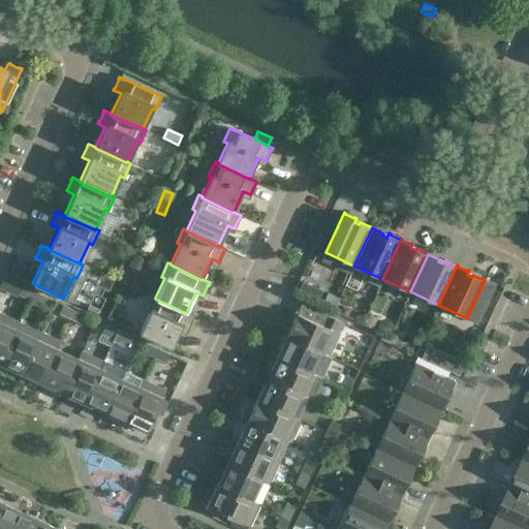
[(123,275),(120,282),(130,287),(133,280),(123,275)]
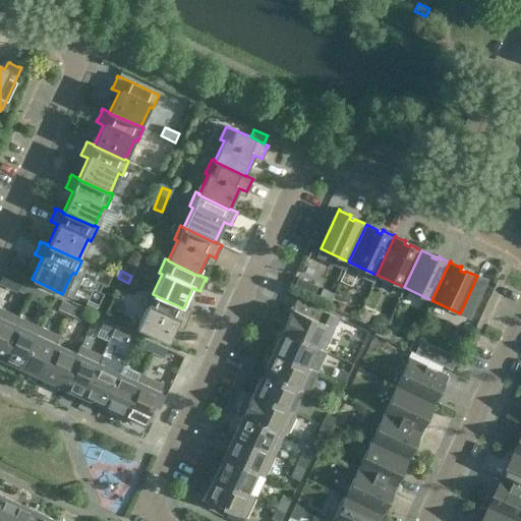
[(30,295),(34,287),(22,281),(18,290),(30,295)]
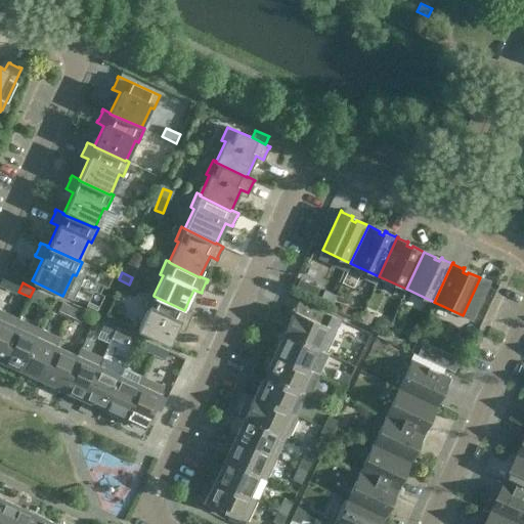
[(42,302),(46,294),(34,289),(30,297),(42,302)]
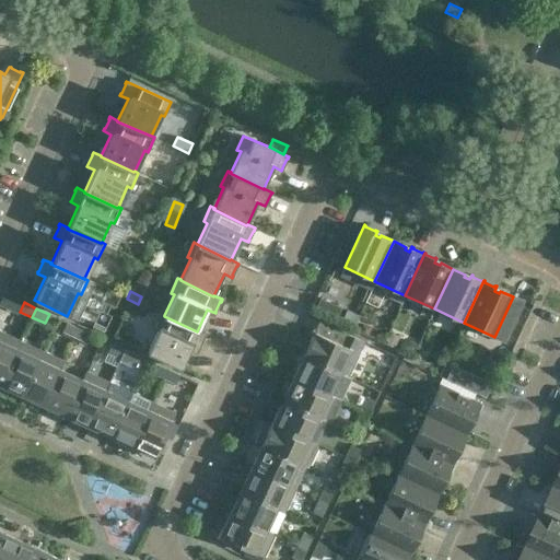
[(358,316),(346,311),(341,321),(353,327),(358,316)]
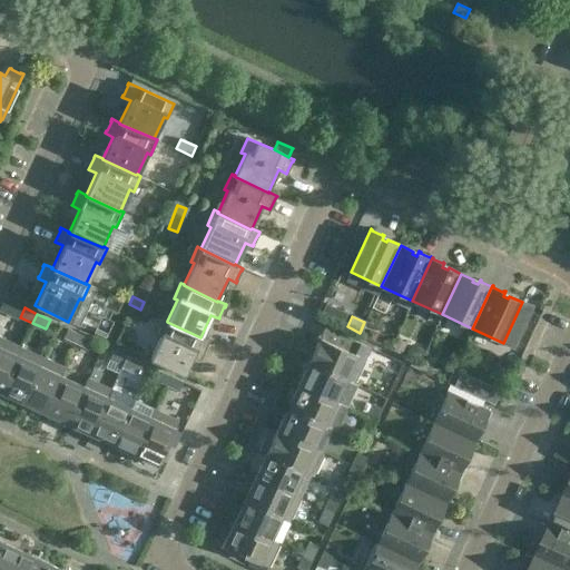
[(209,341),(200,337),(167,322),(167,321),(164,318),(156,334),(160,336),(149,359),(183,375),(194,351),(202,355),(203,353),(207,343),(208,343),(209,341)]
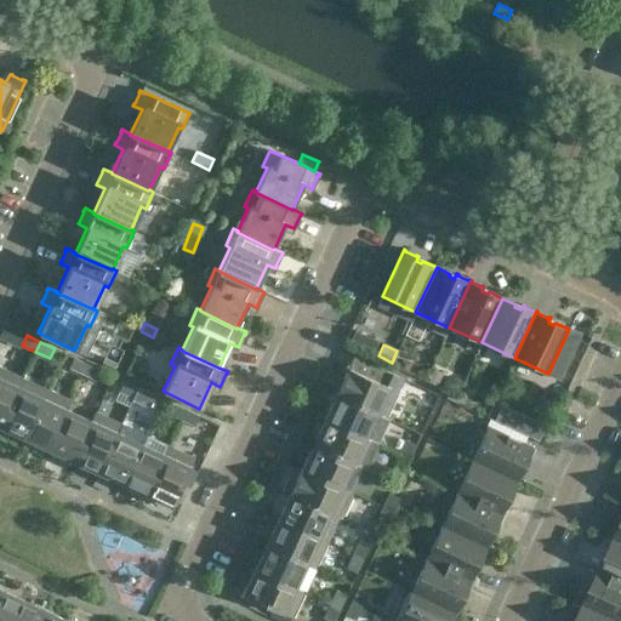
[(399,353),(394,364),(404,369),(409,358),(399,353)]
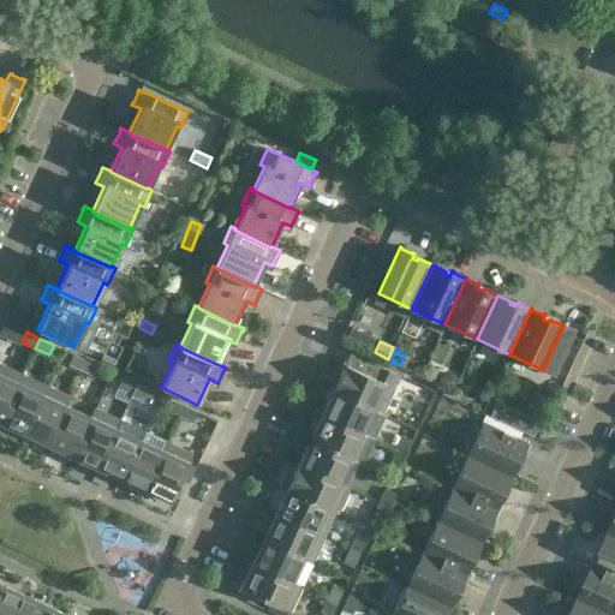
[(83,370),(87,360),(73,354),(69,364),(83,370)]
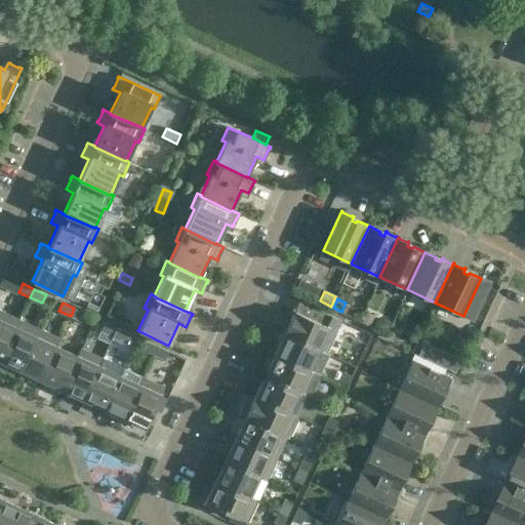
[(86,313),(74,308),(71,316),(82,322),(86,313)]
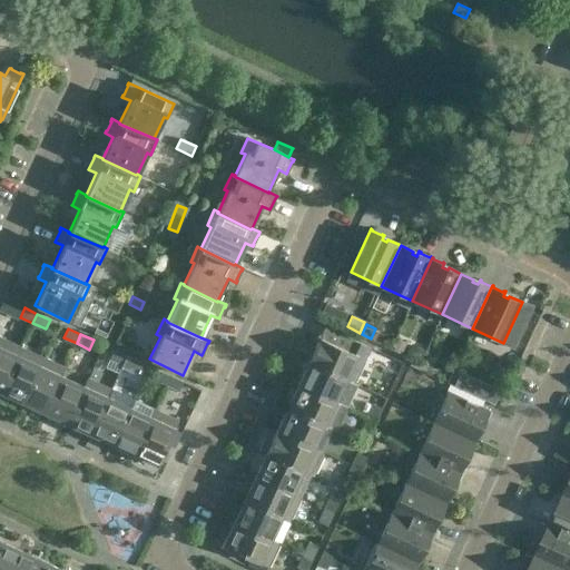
[(0,392),(20,347),(0,337),(0,392)]
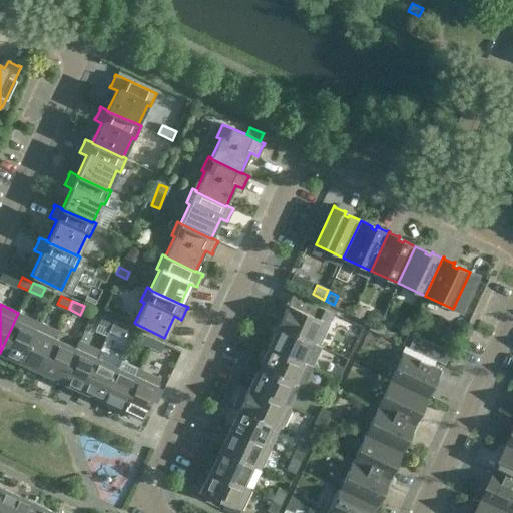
[(288,304),(278,326),(311,341),(311,342),(318,345),(333,313),(323,308),(319,319),(288,304)]
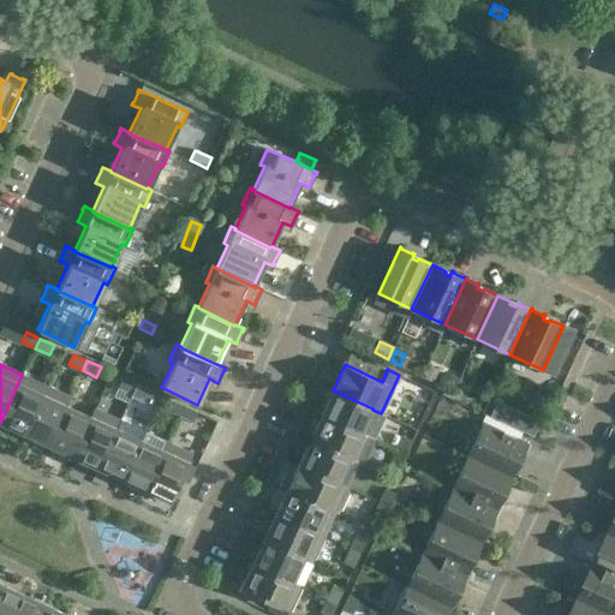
[(452,388),(458,378),(443,370),(437,381),(452,388)]
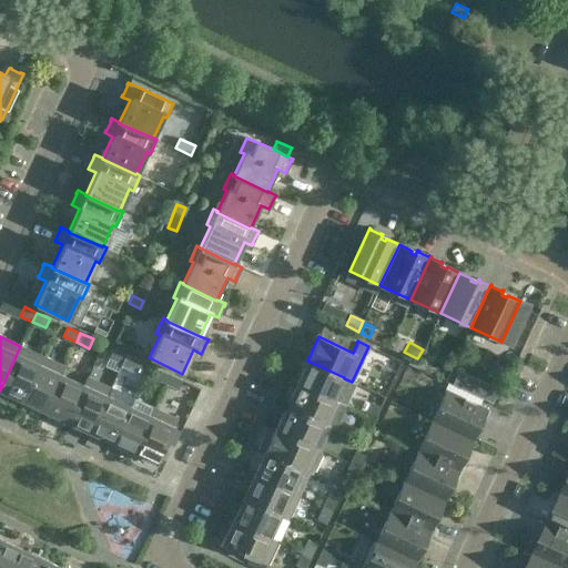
[(22,401),(42,356),(20,346),(0,391),(22,401)]
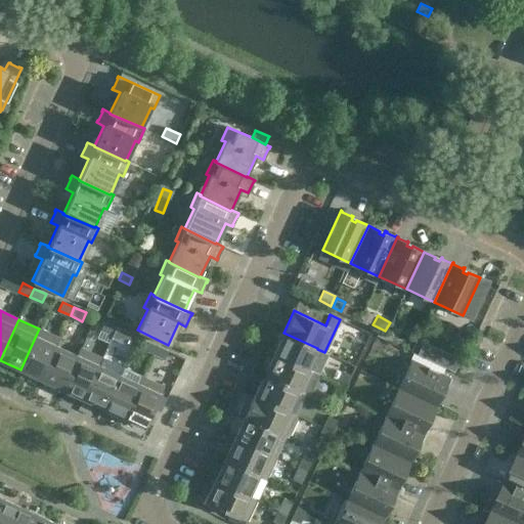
[(113,335),(116,326),(104,321),(100,330),(113,335)]
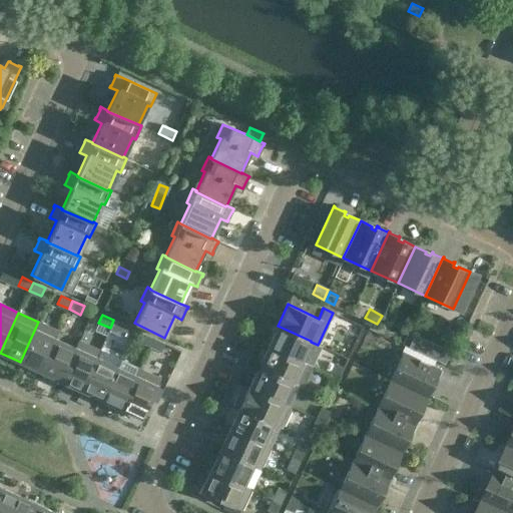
[(125,326),(113,320),(110,328),(121,334),(125,326)]
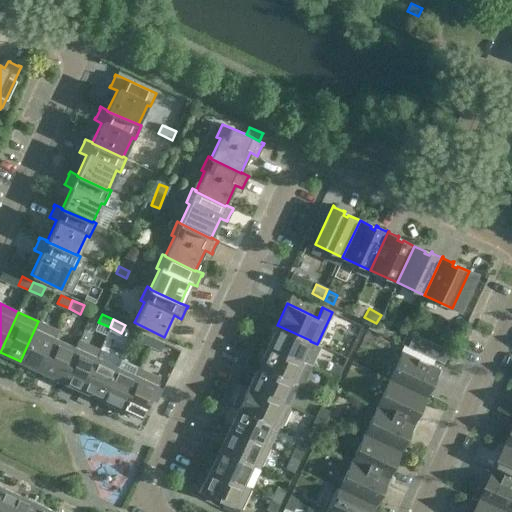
[(55,338),(58,331),(38,321),(20,361),(39,371),(55,338)]
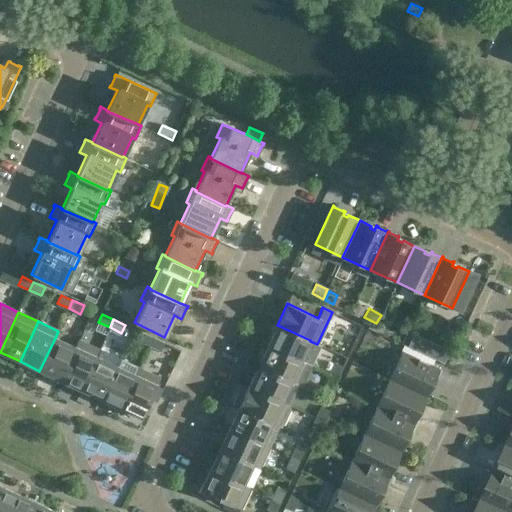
[(300,361),(310,341),(310,340),(277,325),(267,345),(300,361)]
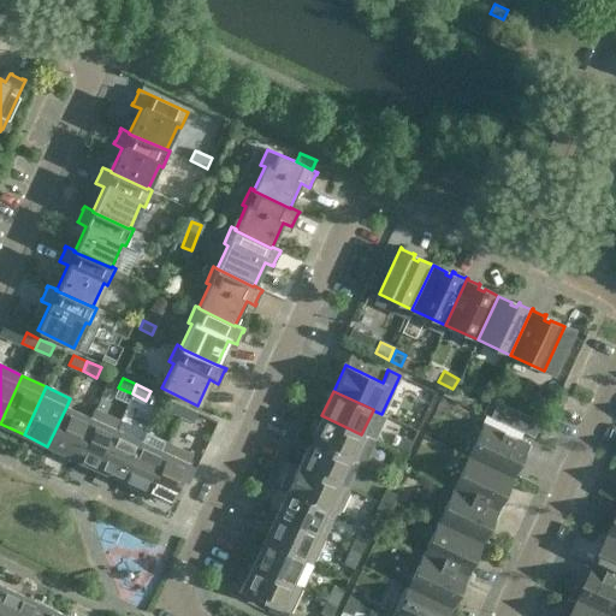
[(179,416),(184,406),(170,400),(165,409),(179,416)]
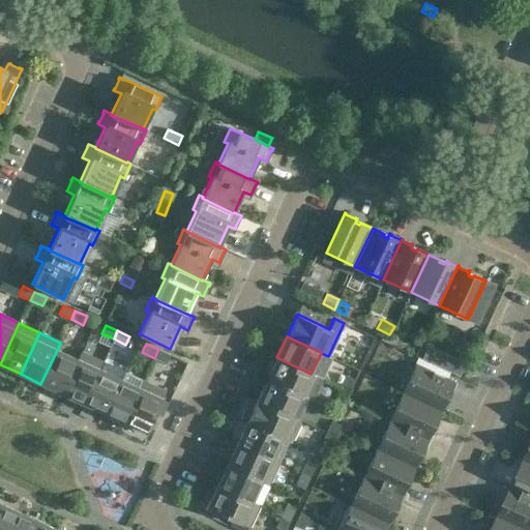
[(170,355),(158,349),(154,358),(166,363),(170,355)]
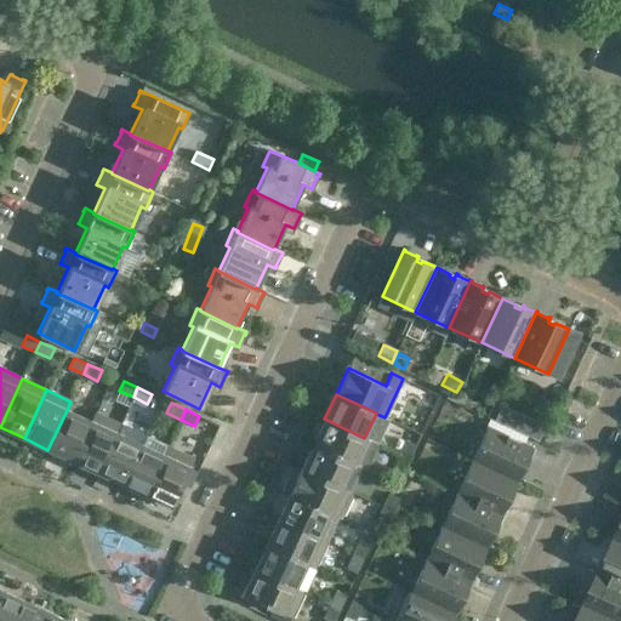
[(91,421),(67,410),(47,450),(73,461),(91,421)]
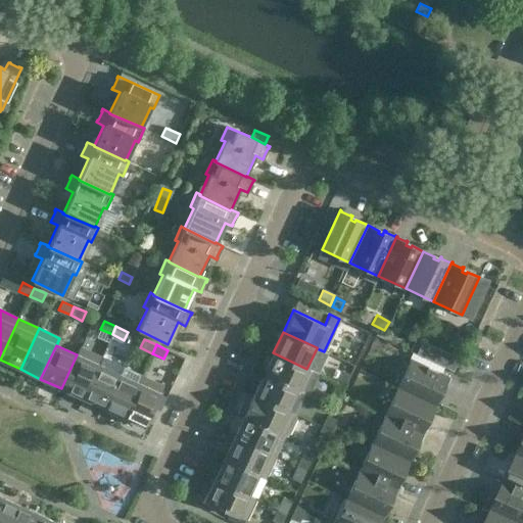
[(460,359),(433,346),(426,360),(454,372),(460,359)]
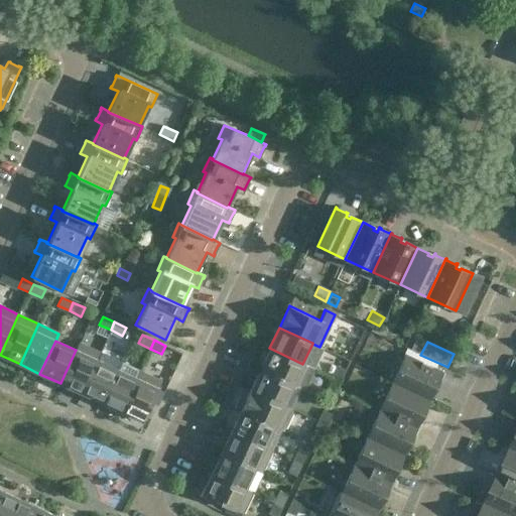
[(97,360),(101,353),(79,343),(76,350),(60,383),(82,393),(97,360)]
